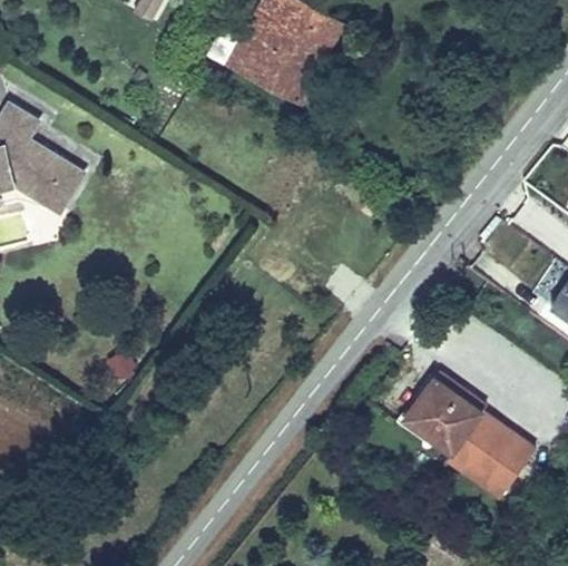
[(158,9),(140,0),(133,13),(150,23),(158,9)]
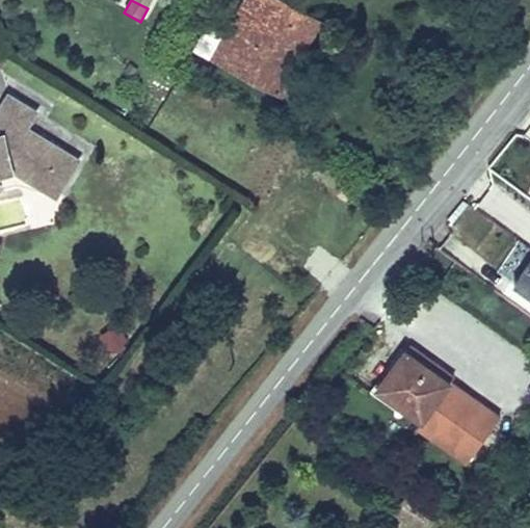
[(266,27),(280,4),(272,0),(245,0),(227,36),(206,27),(193,53),(280,99),(318,24),(294,11),(282,35),(266,27)]
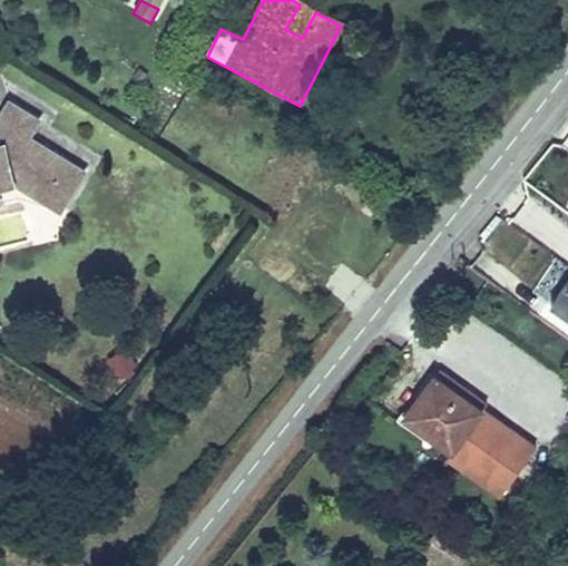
[(315,12),(300,5),(285,29),(302,38),(315,12)]
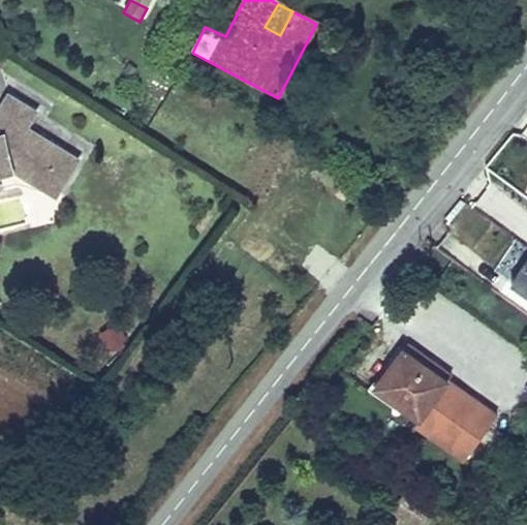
[(0,176),(11,173),(55,198),(76,162),(25,130),(35,115),(7,98),(0,111),(0,176)]
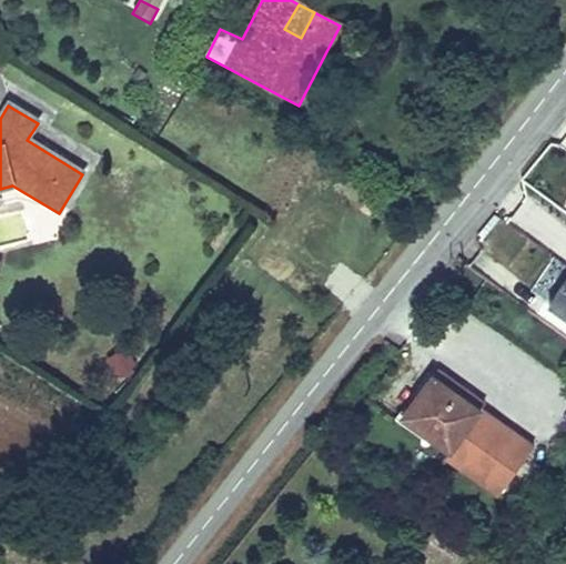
[(565,283),(549,306),(565,319),(565,283)]
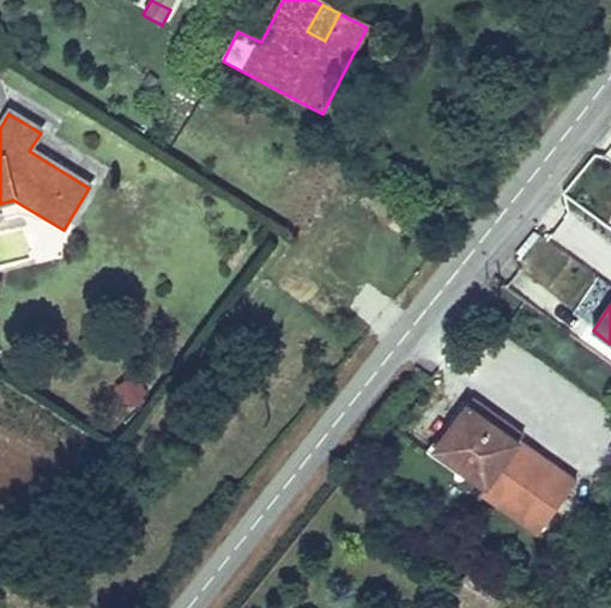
[(128,409),(146,399),(137,382),(119,393),(128,409)]
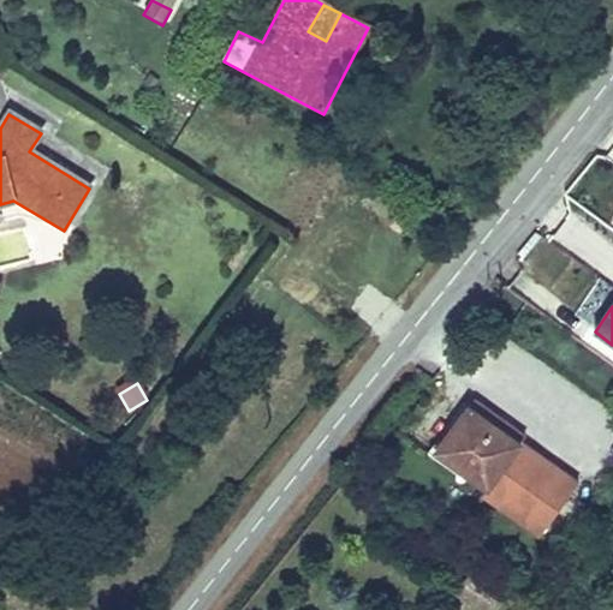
[(577,485),(466,406),(430,454),(484,492),(480,500),(537,540),(577,485)]
